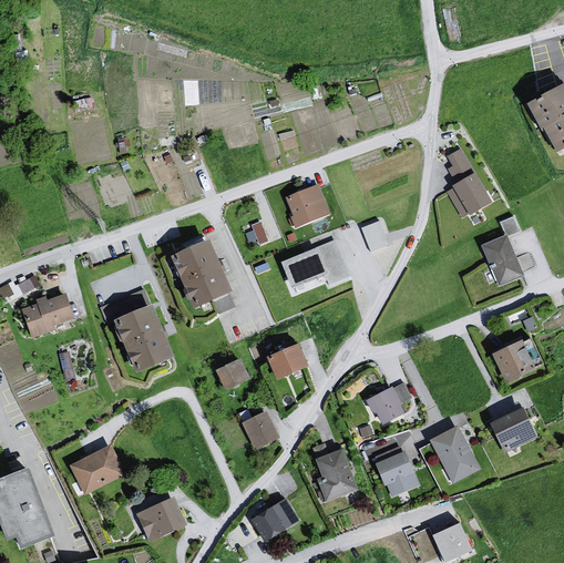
[(563,89),(560,80),(514,103),(529,129),(534,125),(546,151),(563,141),(563,89)]
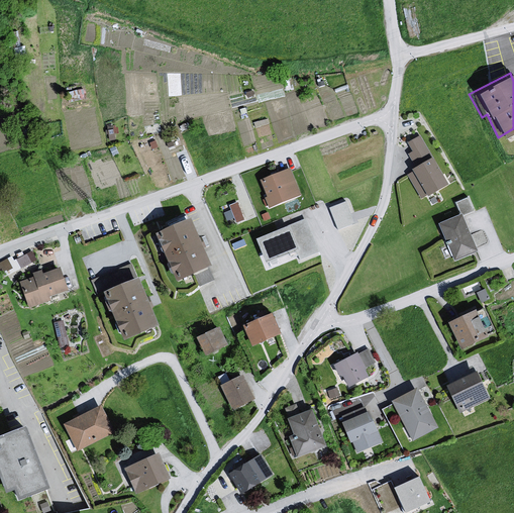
[(419,135),(407,140),(412,149),(406,151),(414,168),(406,173),(418,197),(426,191),(429,195),(449,184),(419,135)]
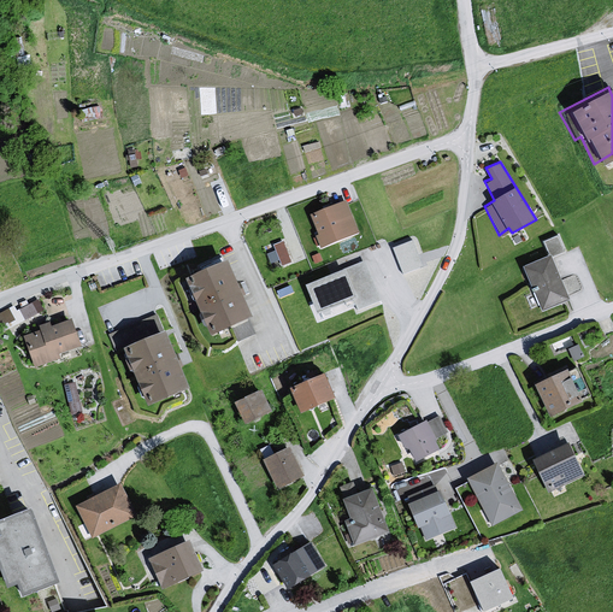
[(346,200),(311,215),(318,231),(316,235),(322,246),(359,230),(346,200)]
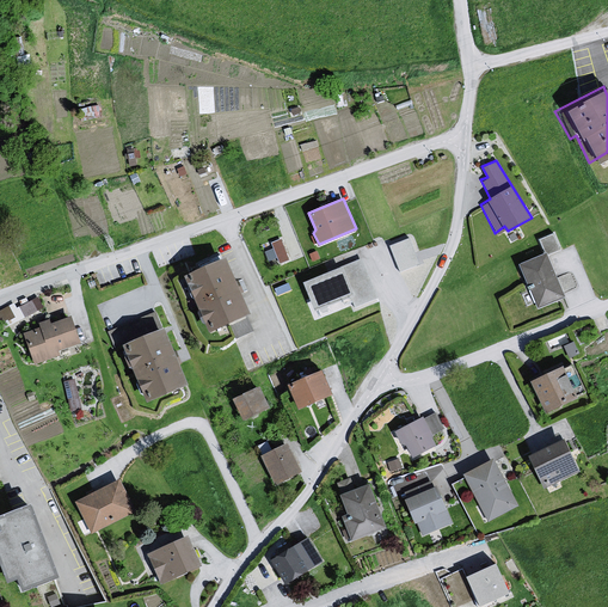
[(551,225),(538,232),(545,247),(559,241),(551,225)]
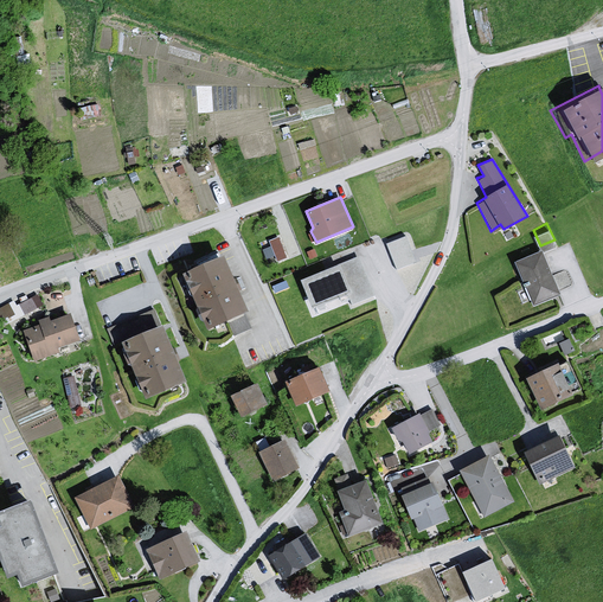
[(276,229),(257,237),(264,255),(283,248),(276,229)]
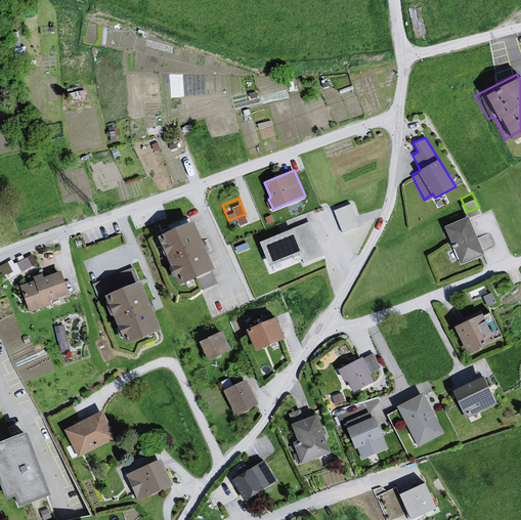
[(349,201),(331,208),(341,229),(358,222),(349,201)]
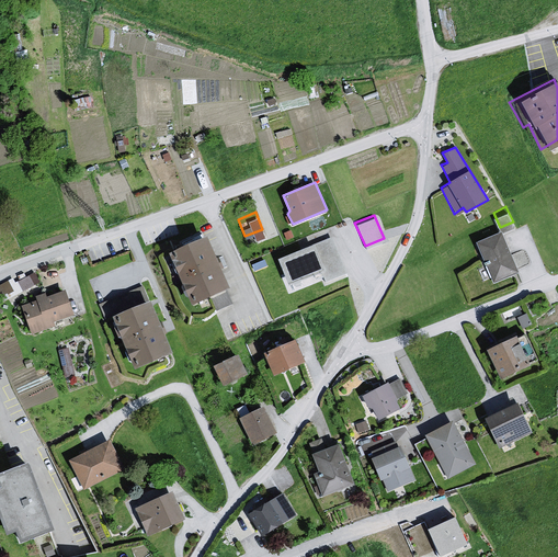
[(329,232),(275,256),(292,295),(348,271),(329,232)]
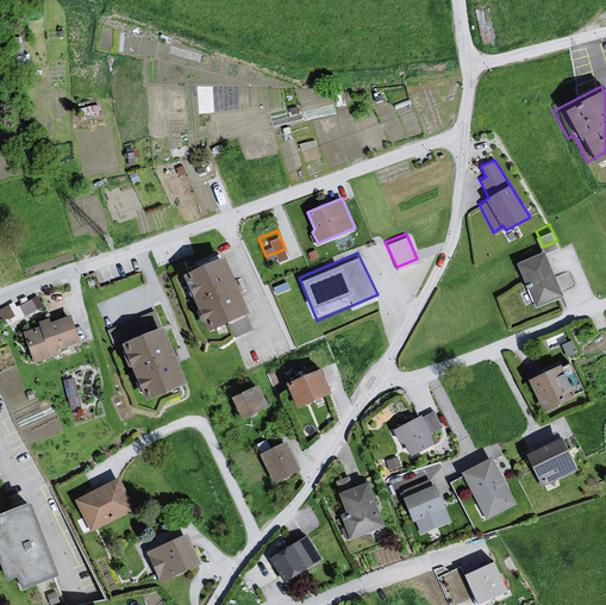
[(543,253),(516,261),(531,306),(561,295),(543,253)]
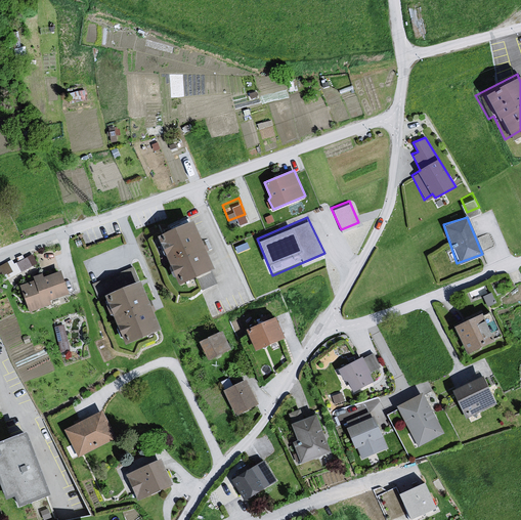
[(198,221),(163,234),(184,284),(218,269),(198,221)]
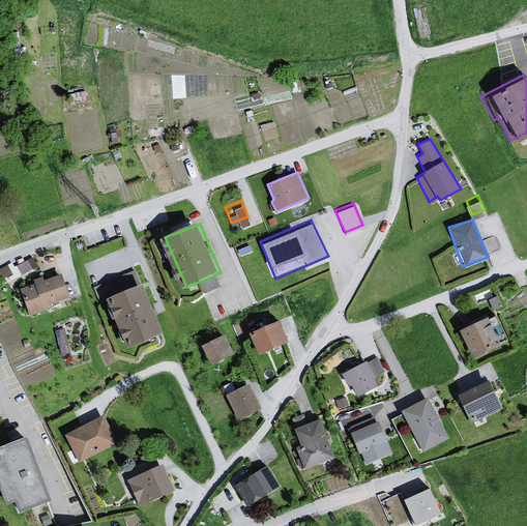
[(33,283),(21,289),(30,316),(54,310),(52,303),(71,298),(62,273),(45,280),(44,274),(32,279),(33,283)]
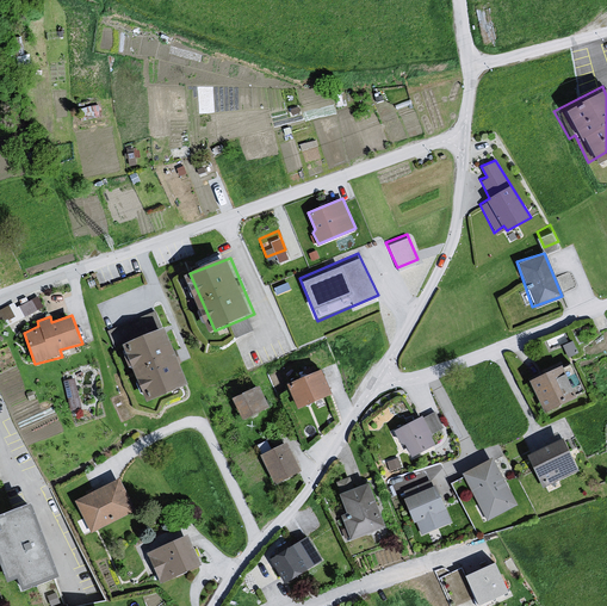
[(167,329),(130,344),(152,403),(192,387),(167,329)]
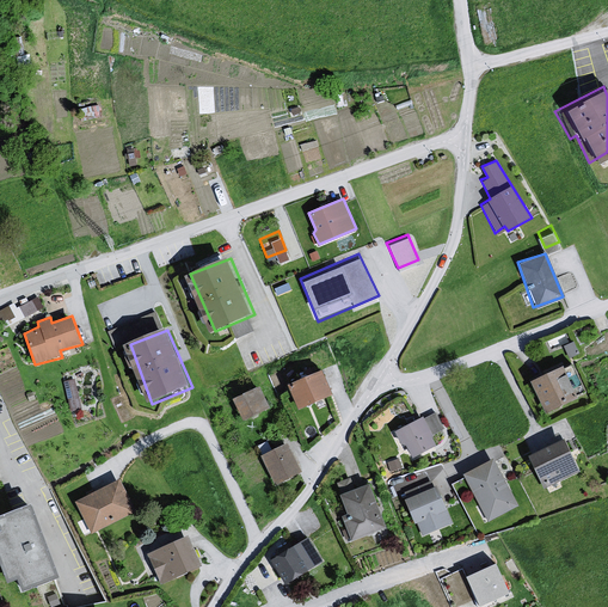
[(565,366),(532,381),(545,415),(577,399),(565,366)]
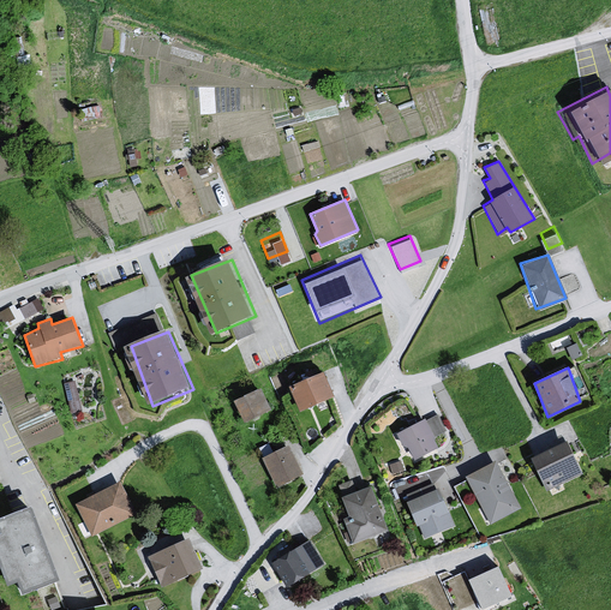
[(327,371),(291,386),(300,411),(335,396),(327,371)]
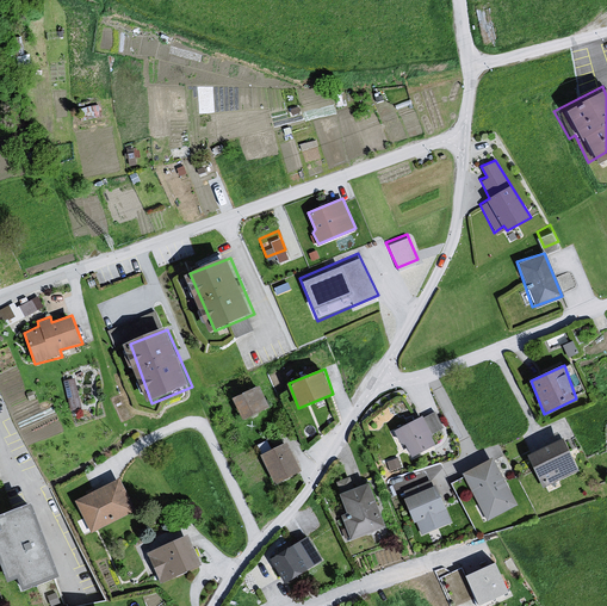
[(259,385),(234,399),(243,420),(270,407),(259,385)]
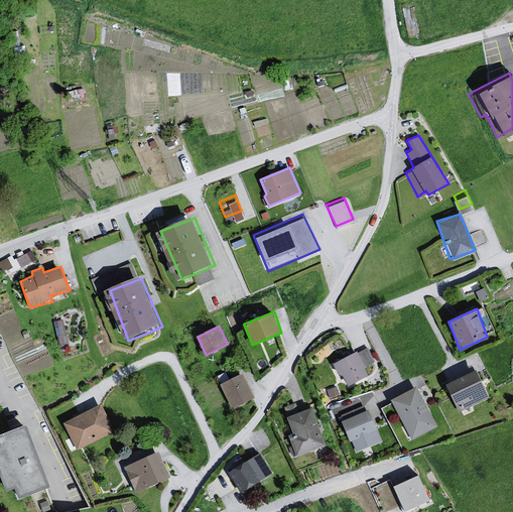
[(357,351),(333,363),(347,385),(366,374),(357,351)]
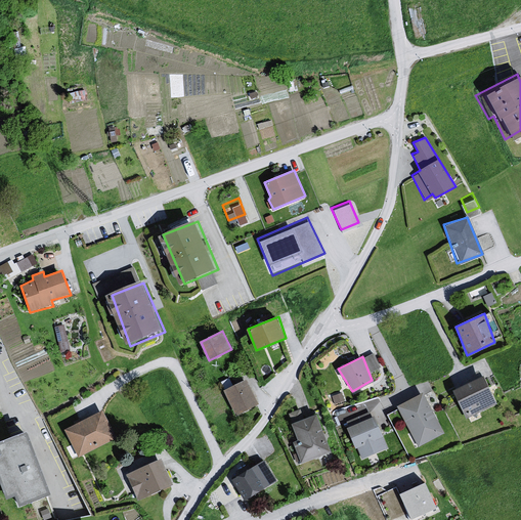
[(487,378),(454,390),(466,416),(496,402),(487,378)]
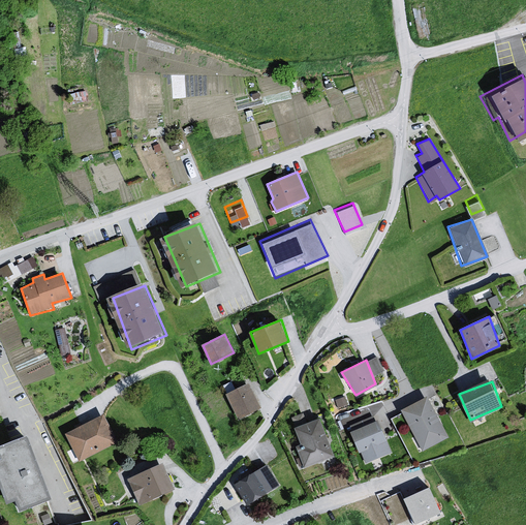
[(248,382),(225,394),(236,418),(260,407),(248,382)]
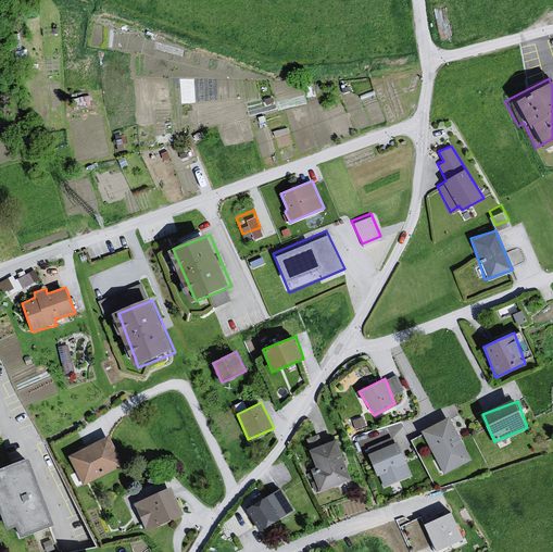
[(450,416),(422,430),(443,473),(470,459),(450,416)]
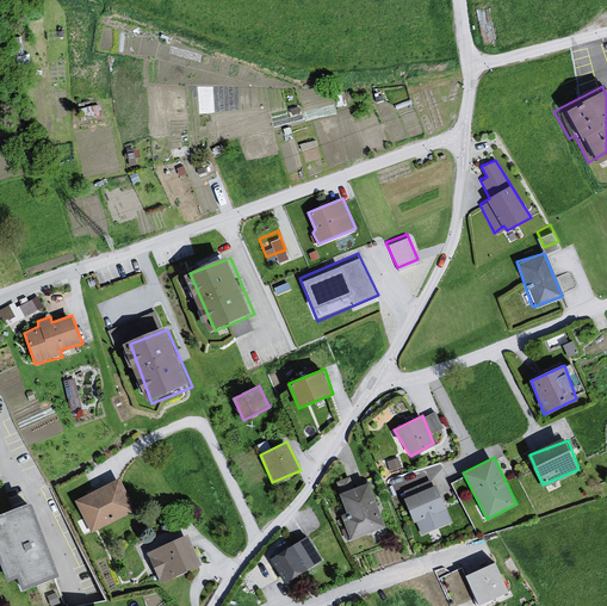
[(118,477),(74,500),(91,532),(130,509),(123,495),(127,494),(118,477)]
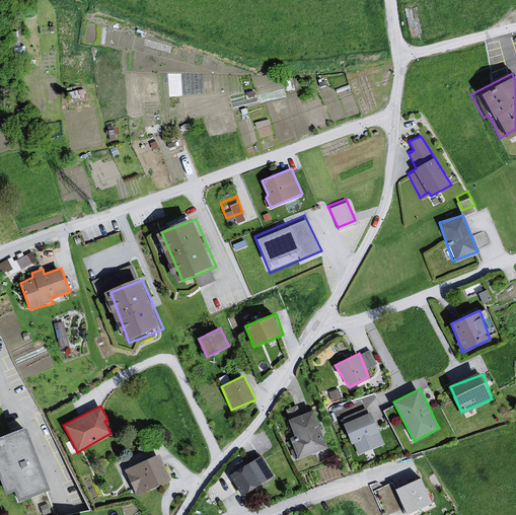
[(313,412),(289,418),(296,441),(291,442),(297,457),(325,448),(313,412)]
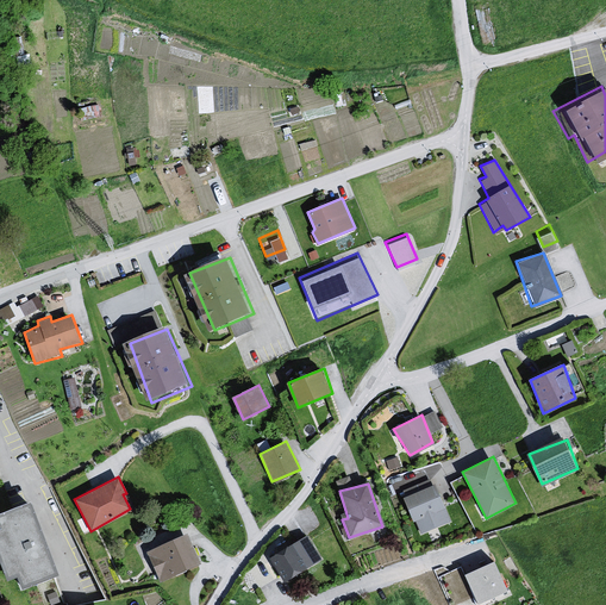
[(435,484),(403,496),(408,510),(413,519),(419,532),(449,519),(443,509),(444,507),(435,484)]
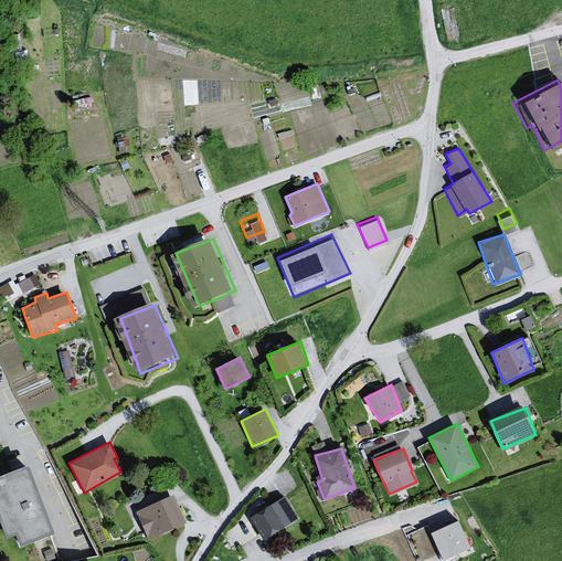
[(31,469),(0,477),(0,485),(4,494),(0,494),(0,508),(11,539),(22,535),(25,548),(55,536),(31,469)]
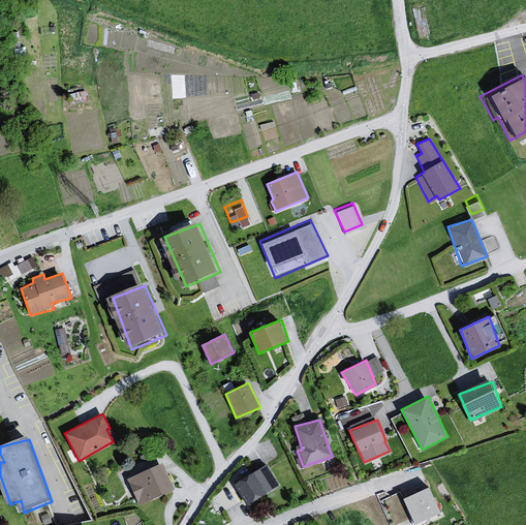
[(162,463),(126,479),(137,503),(174,488),(162,463)]
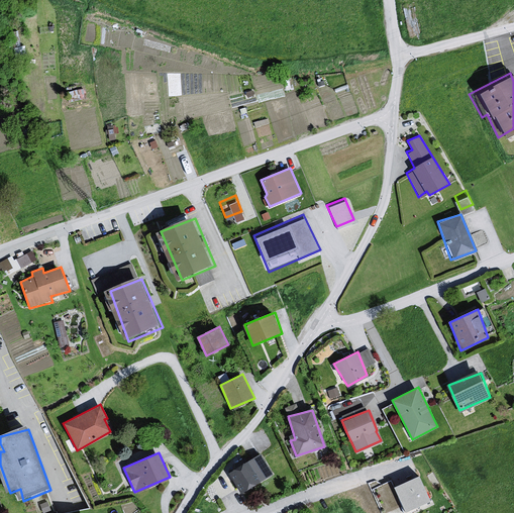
[(260,453),(229,473),(240,492),(272,473),(260,453)]
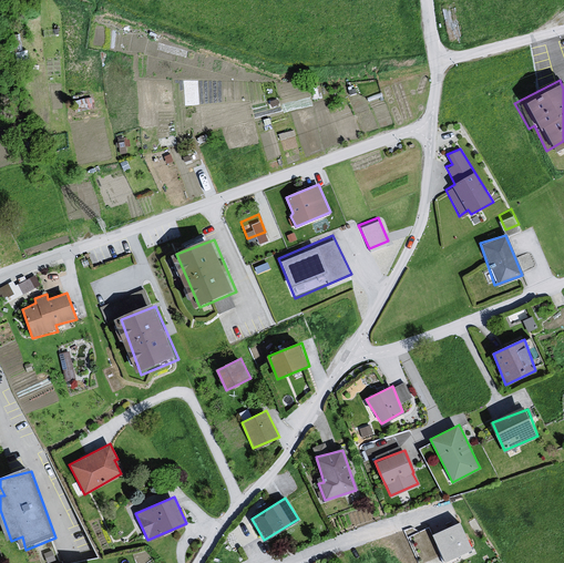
[(457,519),(430,531),(442,558),(469,545),(457,519)]
